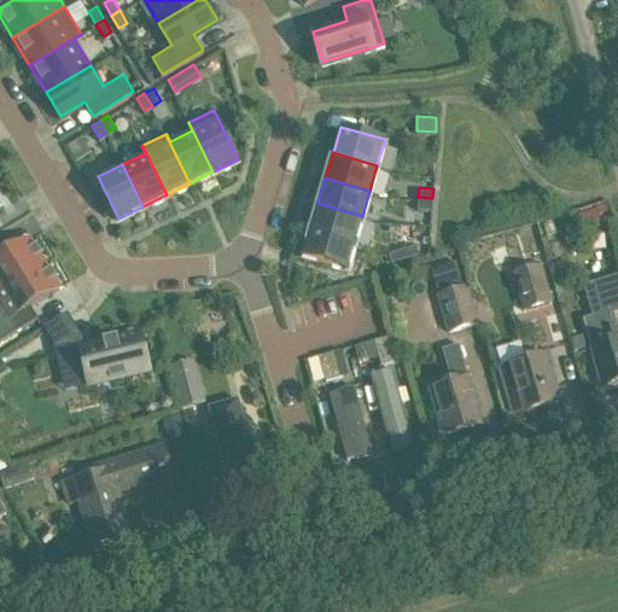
[(432,198),(418,197),(418,207),(432,208),(432,198)]
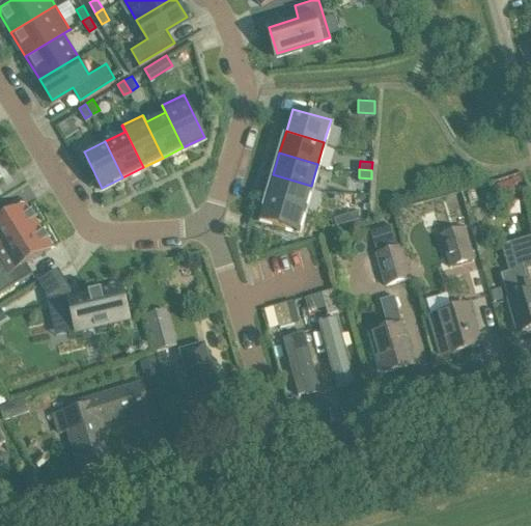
[(273,174),(267,196),(305,206),(311,186),(273,174)]
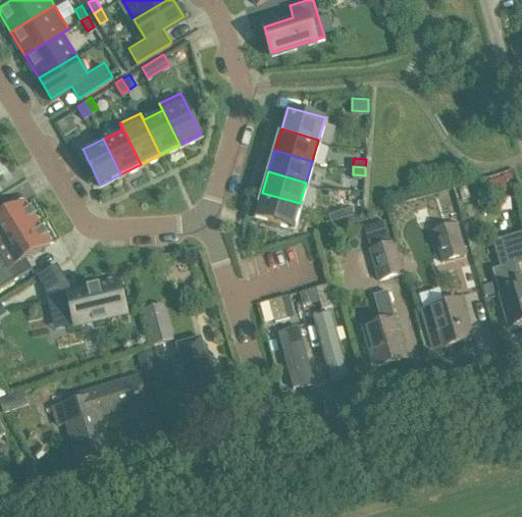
[(300,203),(262,193),(256,214),(294,225),(300,203)]
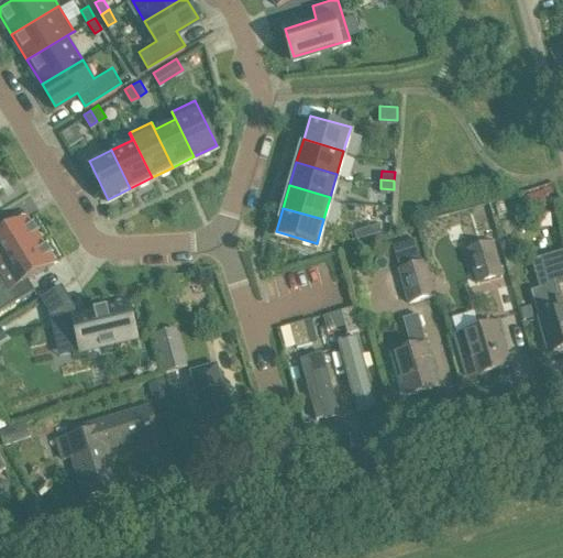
[(0,262),(40,238),(26,215),(11,225),(0,231),(0,262)]
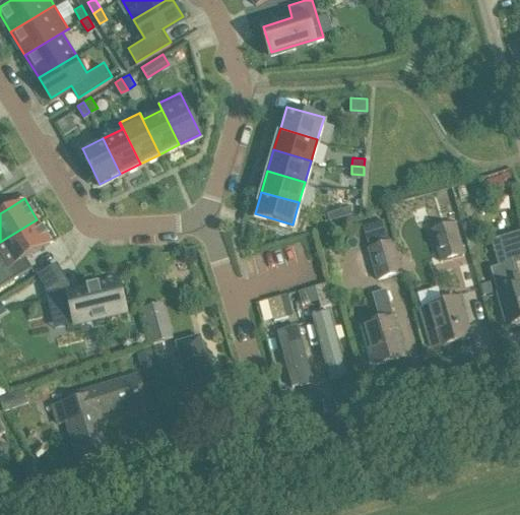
[(338,207),(340,215),(352,211),(349,204),(338,207)]
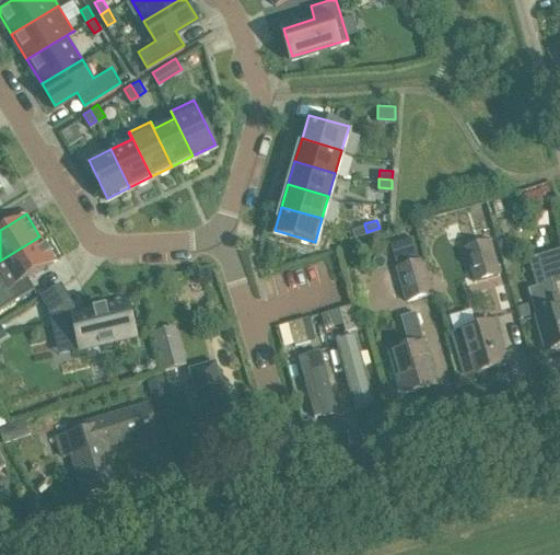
[(354,235),(366,232),(364,223),(351,227),(354,235)]
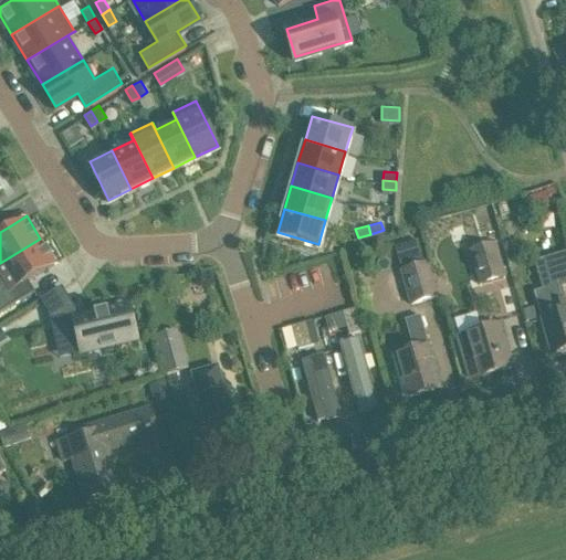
[(399,266),(409,302),(439,294),(432,272),(441,270),(438,256),(429,259),(428,257),(426,259),(418,235),(395,242),(402,265),(399,266)]
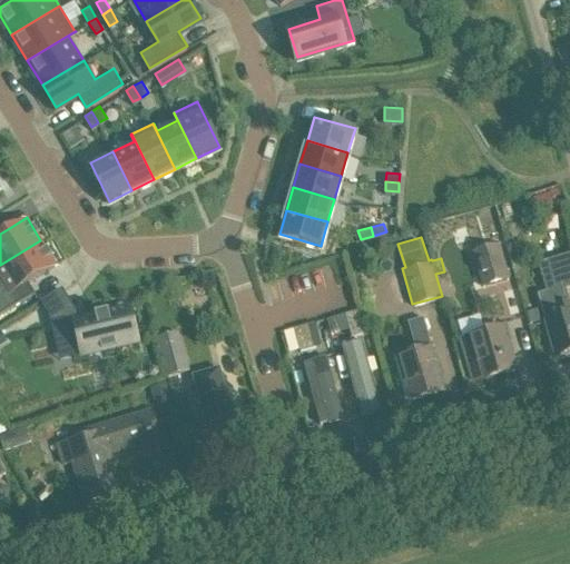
[(471,248),(482,284),(510,276),(501,239),(471,248)]
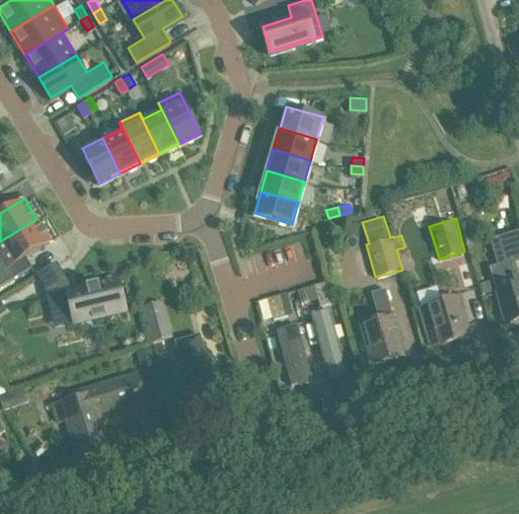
[(36,219),(0,241),(0,260),(11,278),(31,265),(25,254),(50,239),(36,219)]
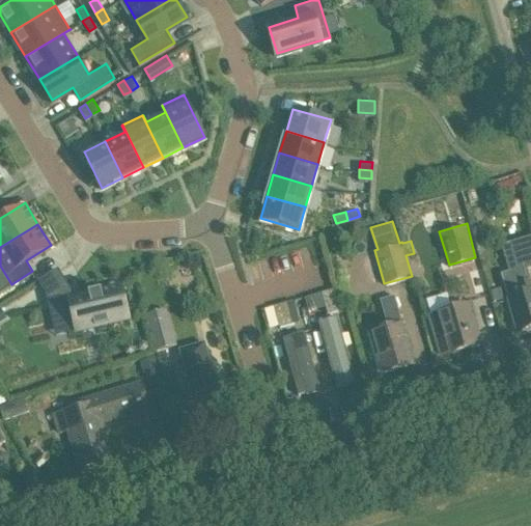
[(516,269),(530,264),(530,232),(508,240),(516,269)]
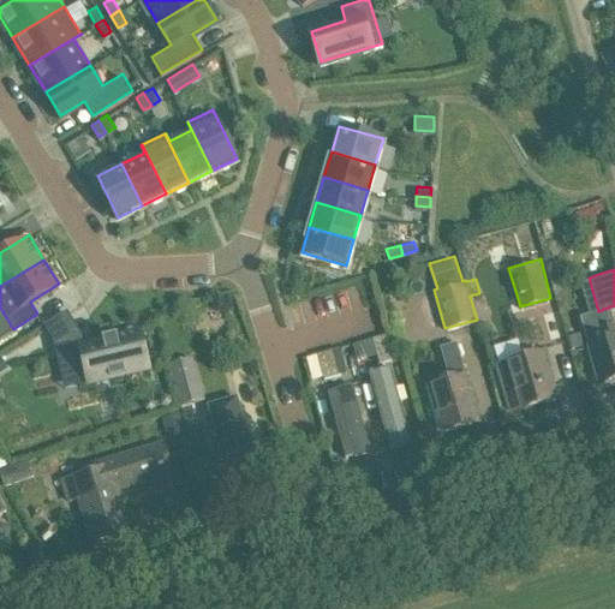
[(52,335),(55,352),(71,348),(78,382),(147,365),(138,329),(88,341),(76,321),(52,335)]
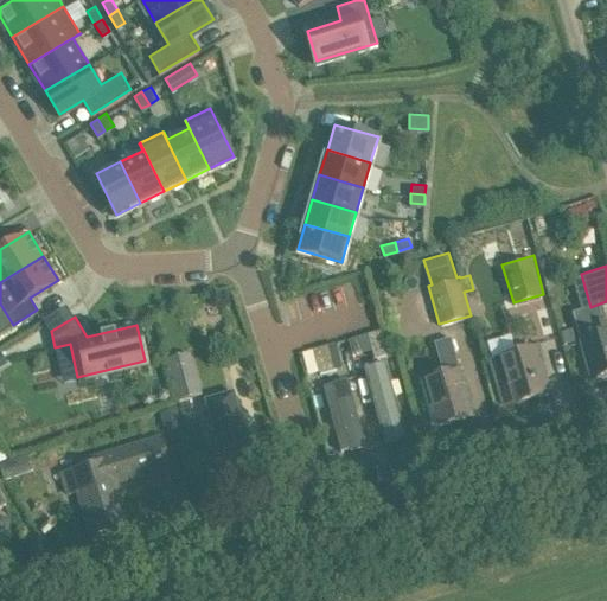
[(594,333),(581,338),(592,376),(596,375),(599,377),(606,375),(606,320),(606,317),(590,321),(594,333)]
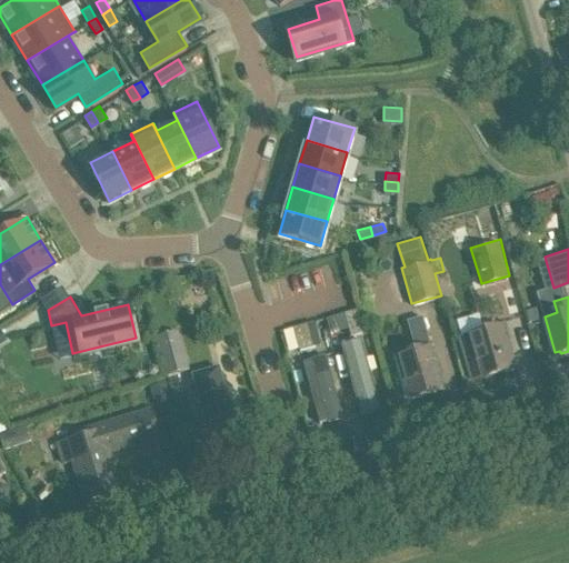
[(537,304),(526,308),(529,319),(540,315),(537,304)]
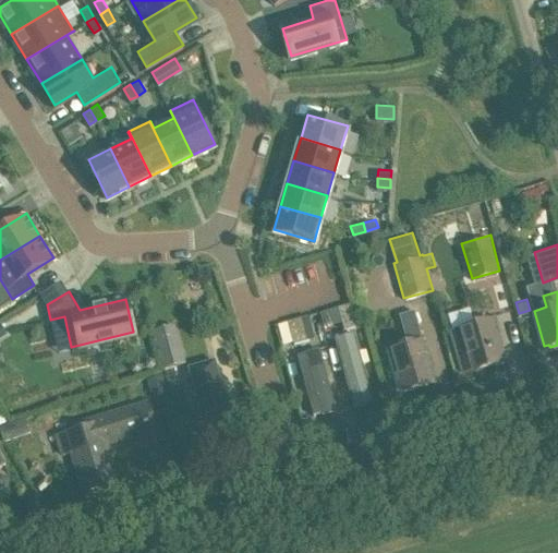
[(322,322),(332,319),(327,300),(316,302),(322,322)]
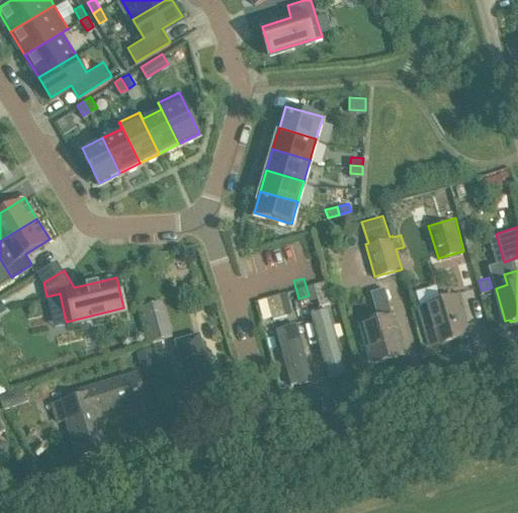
[(314,282),(319,303),(331,300),(326,279),(314,282)]
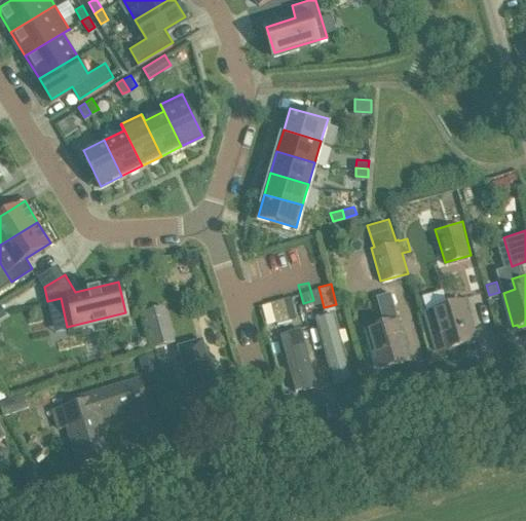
[(277,322),(289,318),(284,297),(271,300),(277,322)]
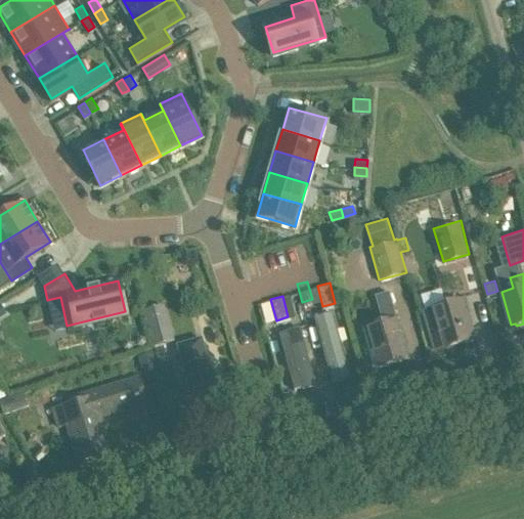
[(473,337),(462,297),(424,308),(435,346),(443,344),(443,345),(473,337)]
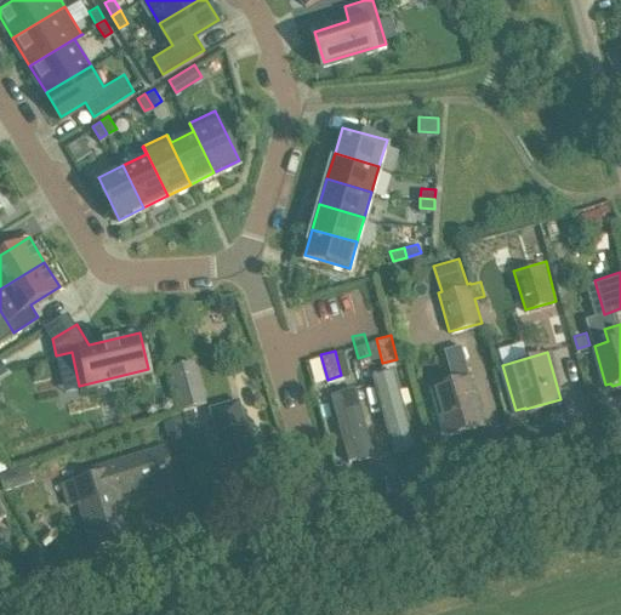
[(181,406),(205,399),(193,358),(169,364),(181,406)]
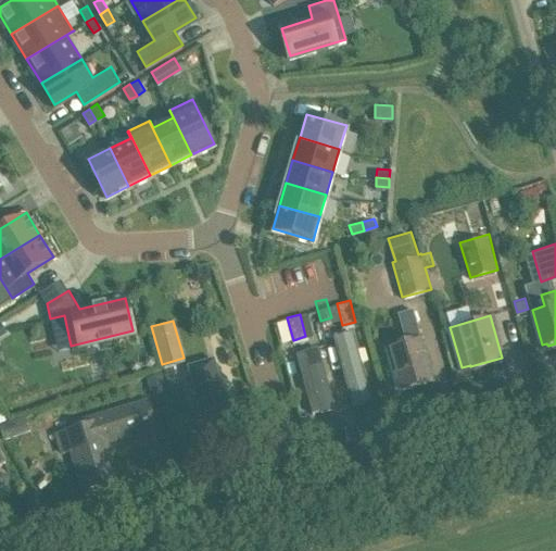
[(350,333),(329,338),(348,401),(367,395),(350,333)]
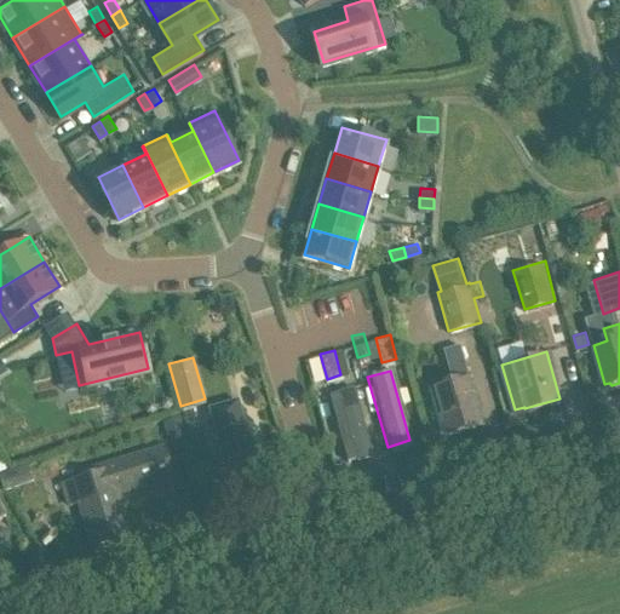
[(438,434),(482,422),(469,374),(424,388),(438,434)]
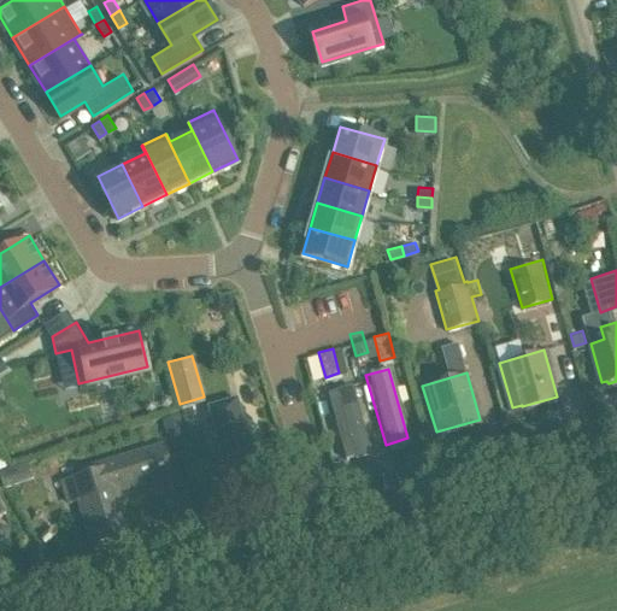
[(229,479),(258,470),(259,470),(239,394),(209,403),(229,479)]
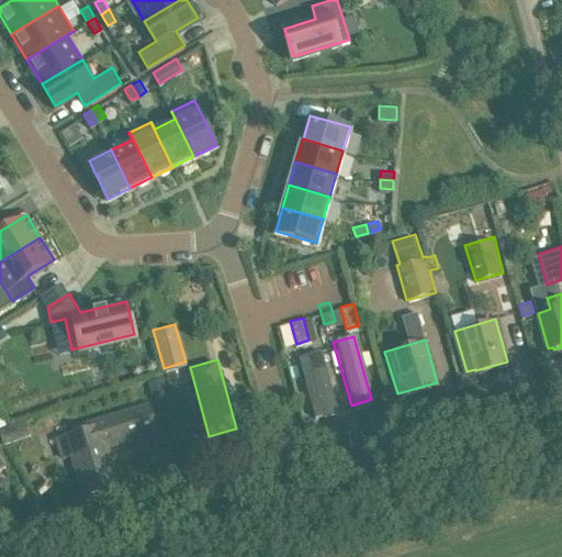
[(154,393),(155,393),(158,405),(169,403),(166,390),(168,390),(164,376),(150,379),(154,393)]
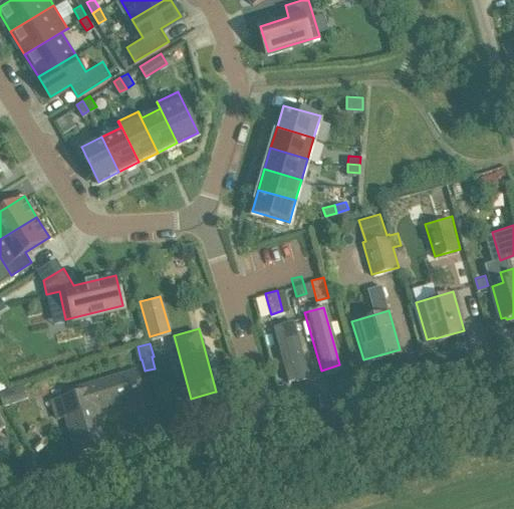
[(295,364),(283,367),(291,398),(302,396),(295,364)]
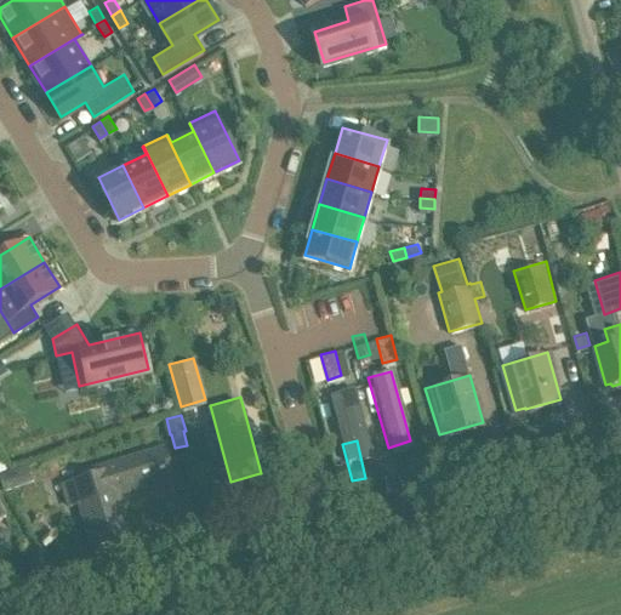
[(83,474),(63,480),(69,501),(80,499),(92,541),(127,530),(115,489),(174,471),(165,443),(81,468),(83,474)]
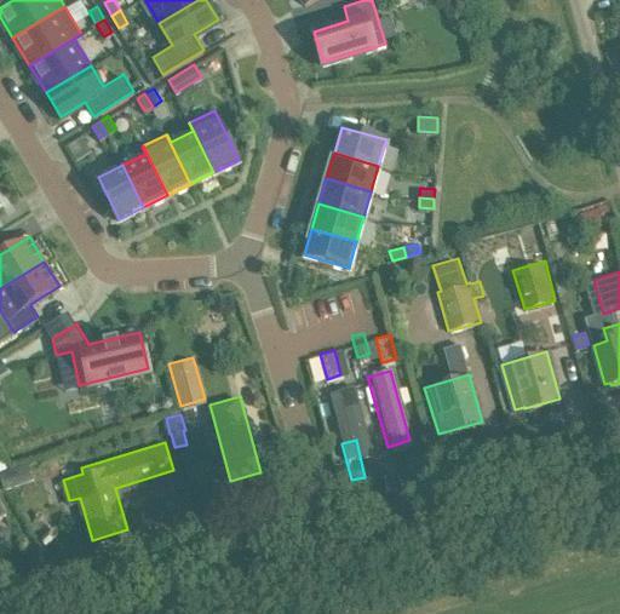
[(28,462),(0,470),(0,471),(5,486),(34,476),(28,462)]
